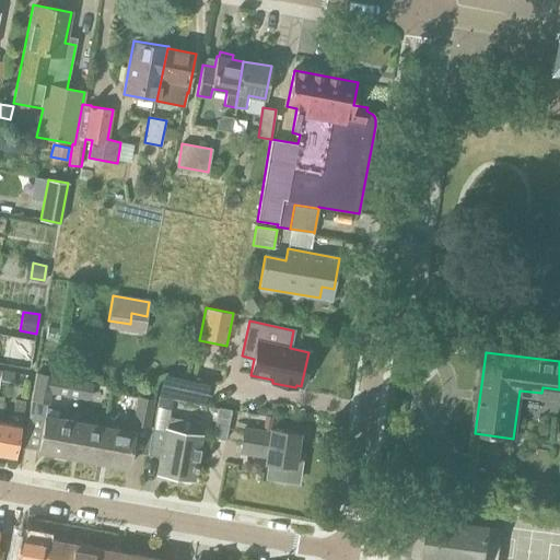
[(14,373),(3,371),(1,383),(12,385),(14,373)]
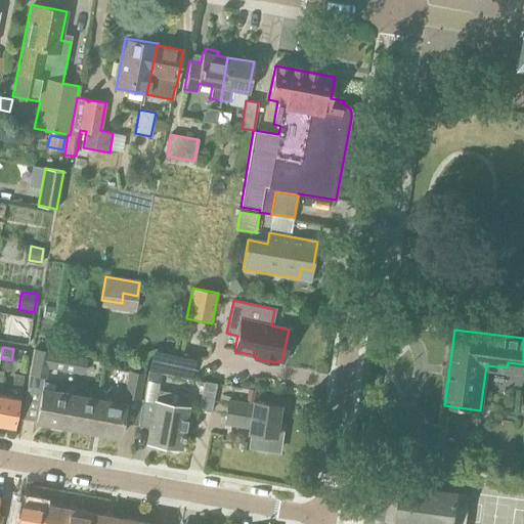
[(34,349),(29,374),(45,377),(47,366),(74,372),(76,357),(34,349)]
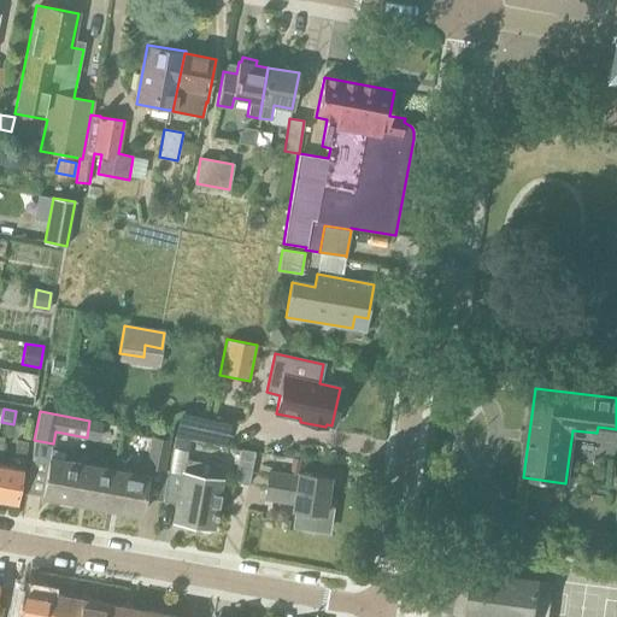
[(177,422),(175,436),(189,439),(227,447),(231,425),(197,418),(194,429),(191,429),(191,424),(177,422)]
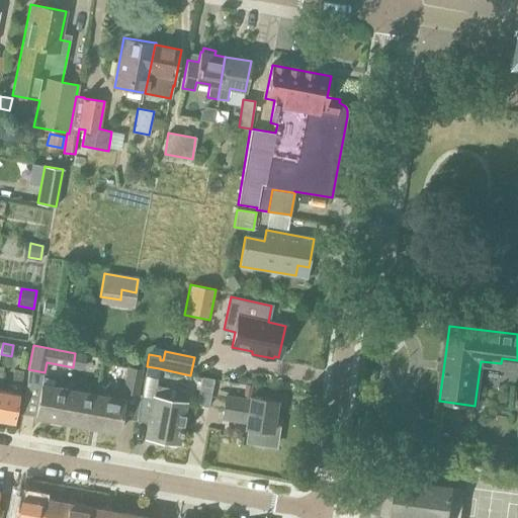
[(75,353),(73,367),(82,369),(85,355),(75,353)]
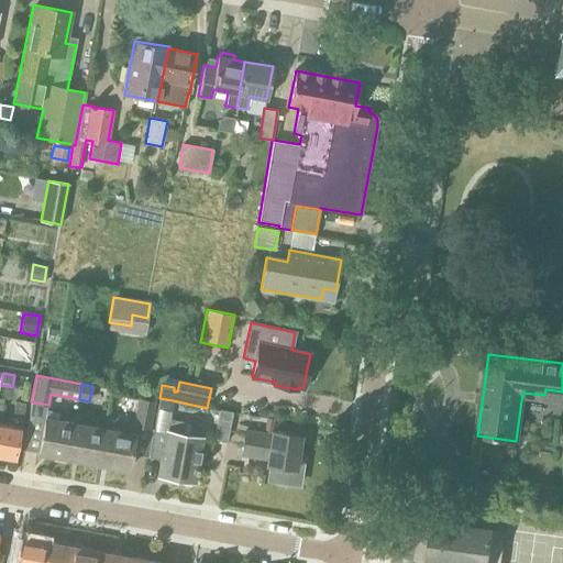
[(159,398),(157,409),(170,411),(173,400),(159,398)]
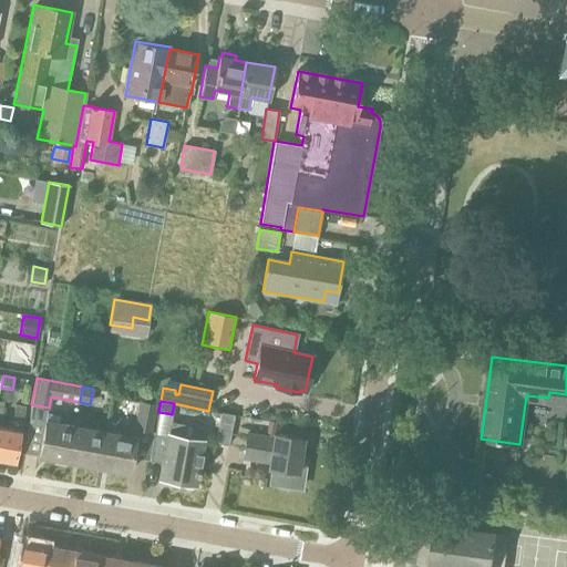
[(151,433),(155,405),(140,402),(134,430),(151,433)]
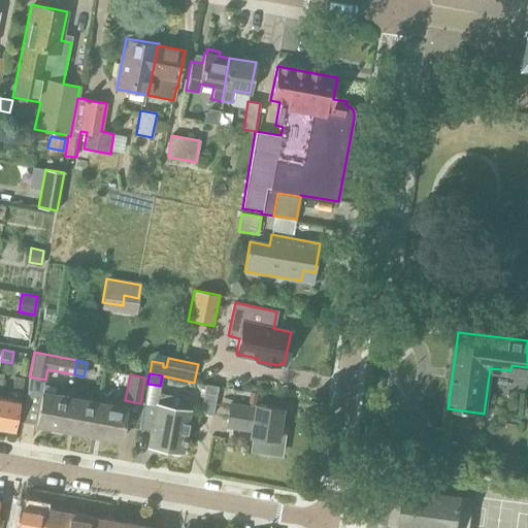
[(14,376),(11,391),(20,392),(21,392),(23,377),(14,376)]
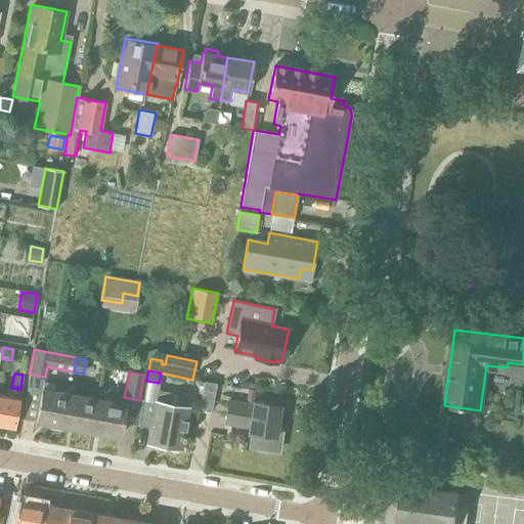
[(211,412),(216,384),(204,382),(199,409),(211,412)]
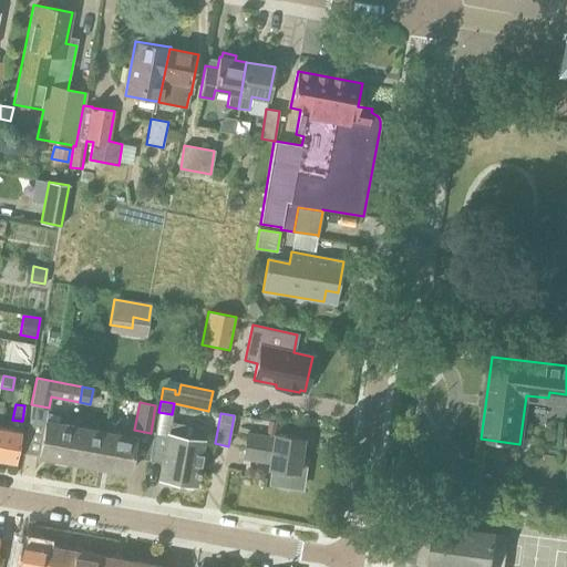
[(39,455),(70,461),(76,424),(45,419),(39,455)]
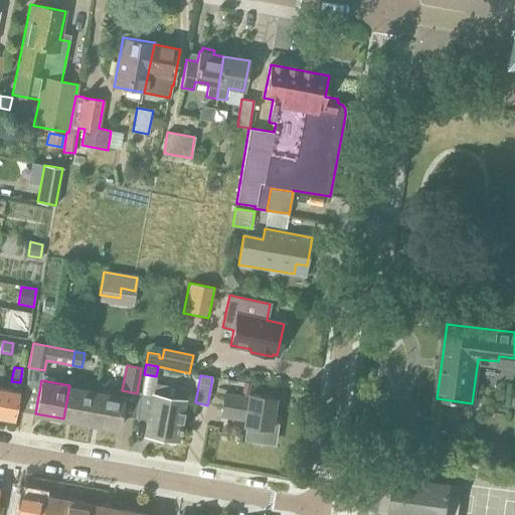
[(184,401),(165,398),(167,385),(155,383),(145,435),(176,441),(184,401)]
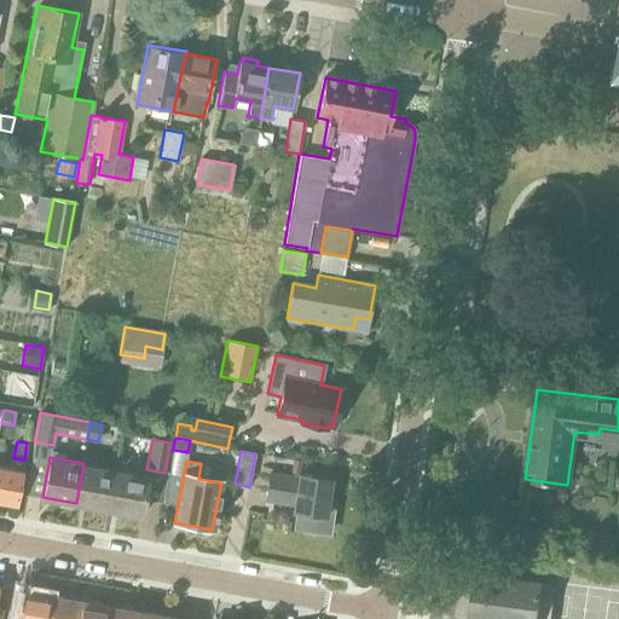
[(115,469),(84,463),(76,503),(108,509),(115,469)]
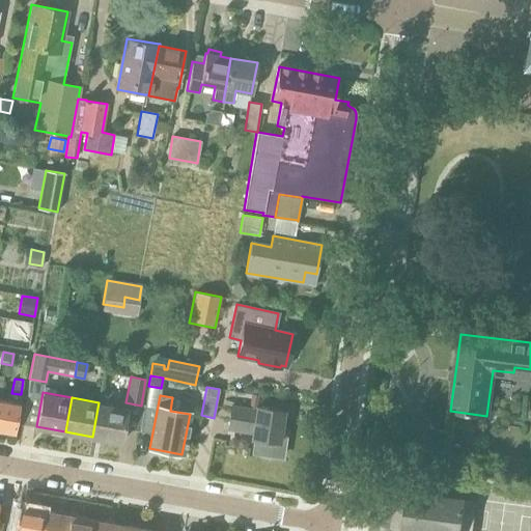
[(0,398),(0,429),(14,432),(20,402),(0,398)]
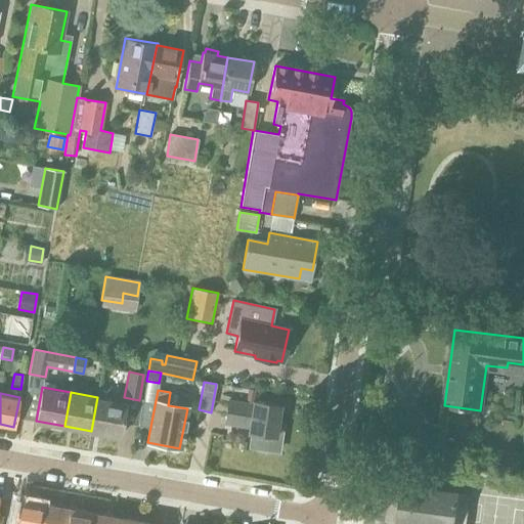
[(125,402),(97,397),(91,431),(119,436),(125,402)]
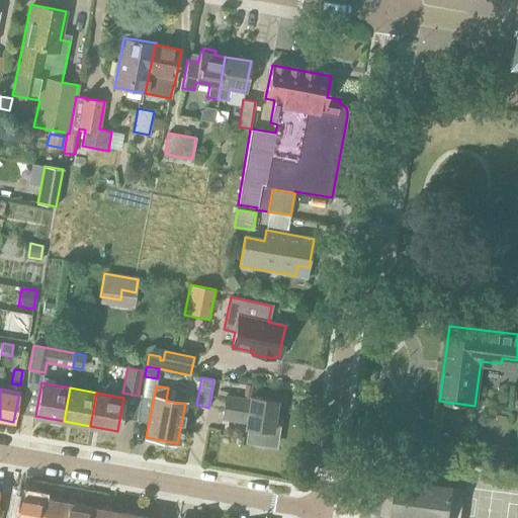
[(280,419),(274,418),(277,400),(252,396),(251,400),(228,396),(224,417),(247,421),(246,426),(250,427),(247,441),(275,446),(280,419)]
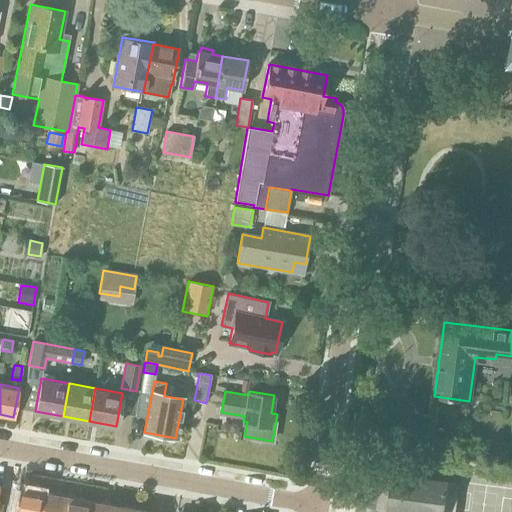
[(507,456),(509,443),(496,441),(494,454),(507,456)]
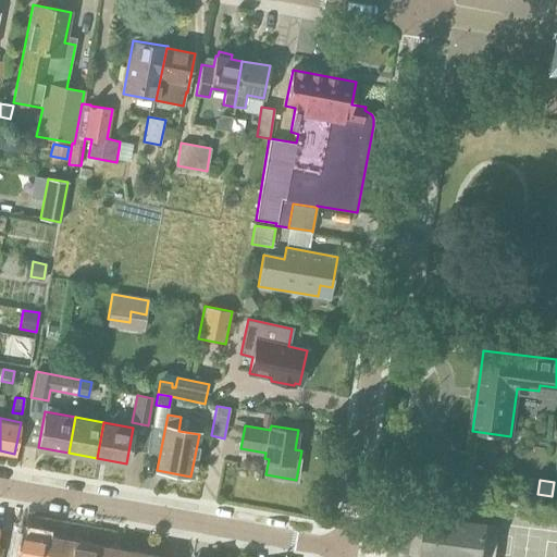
[(418,556),(453,556),(458,520),(416,515),(409,556),(418,556)]
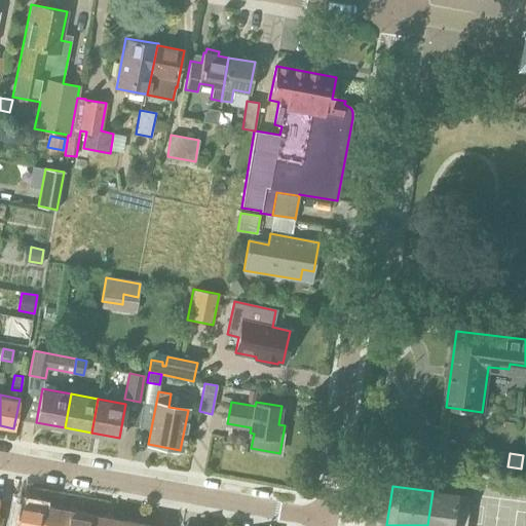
[(433,491),(427,525),(468,525),(474,497),(433,491)]
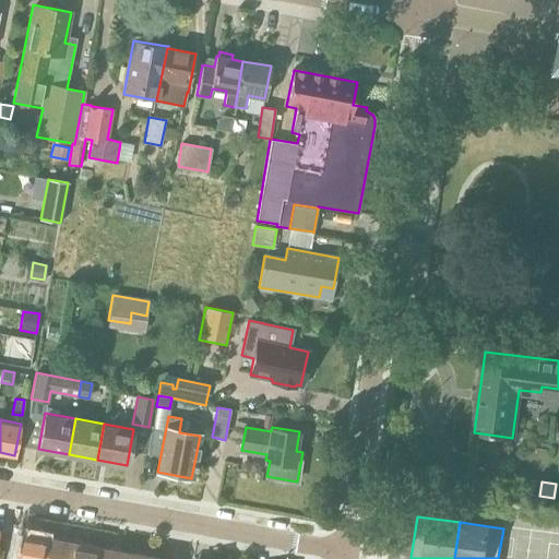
[(40,558),(45,537),(20,533),(14,558),(40,558)]
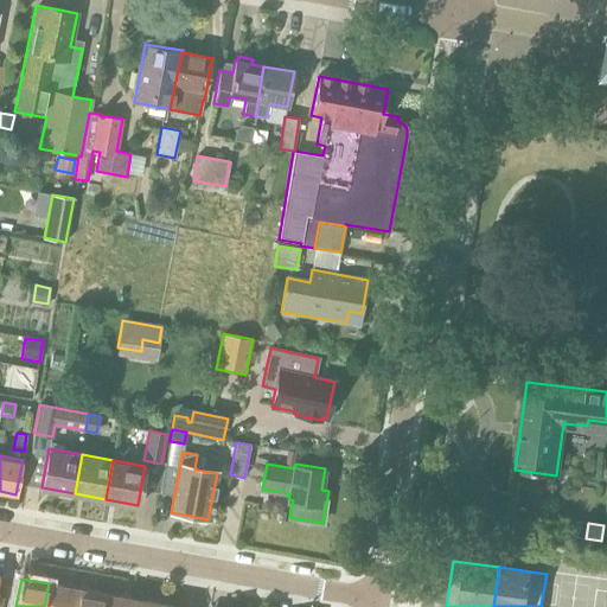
[(72,606),(76,588),(49,583),(44,606),(72,606)]
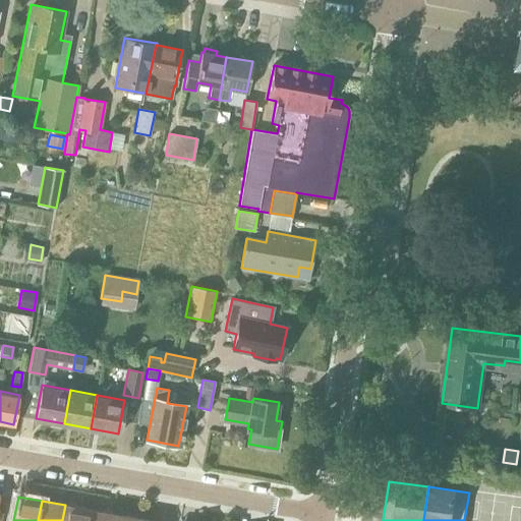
[(85,520),(89,509),(65,505),(62,520),(85,520)]
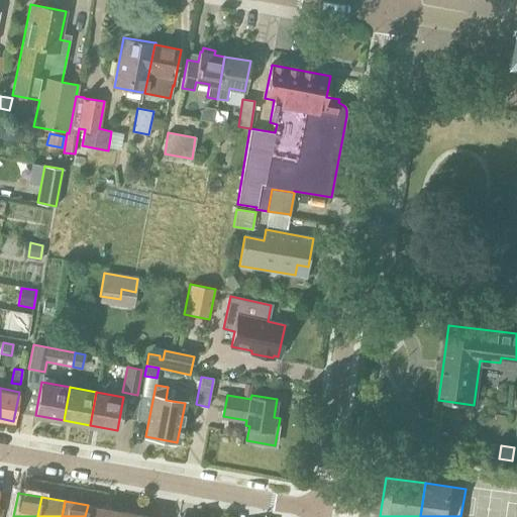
[(109,516),(111,509),(88,505),(85,516),(109,516)]
